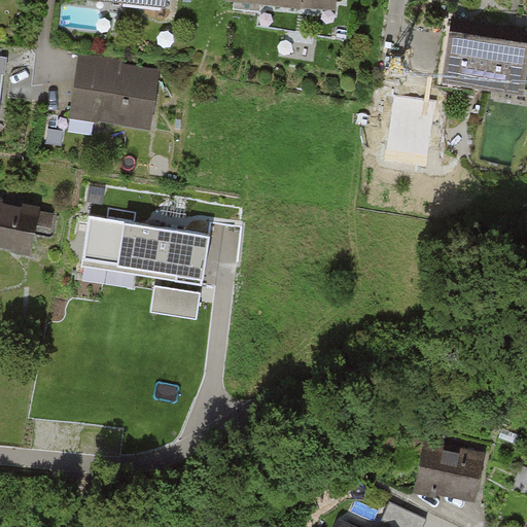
[(242,0),(334,10),(335,0),(242,0)]
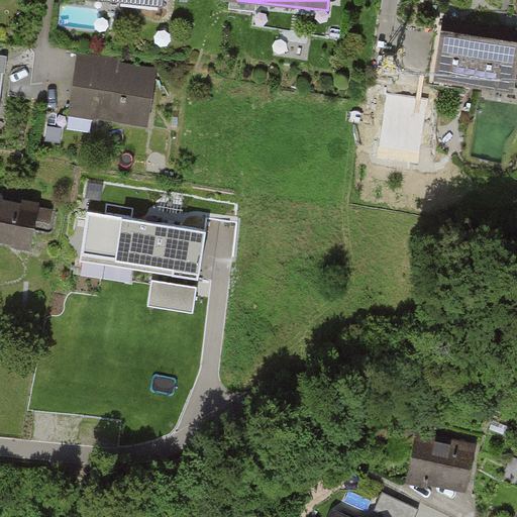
[(516,30),(438,20),(430,78),(510,89),(516,41),(516,30)]
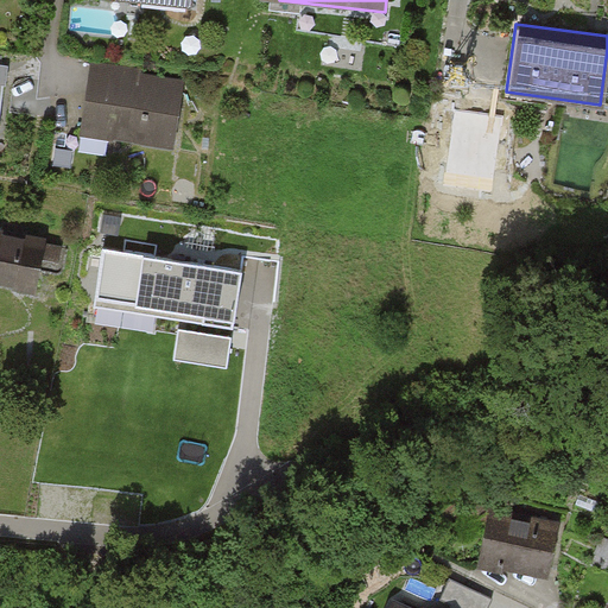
[(90,67),(80,133),(171,149),(182,82),(90,67)]
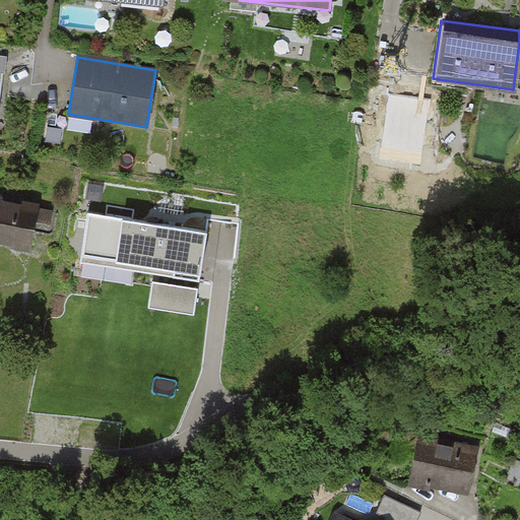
[(0,199),(0,244),(23,250),(29,223),(49,229),(53,211),(0,199)]
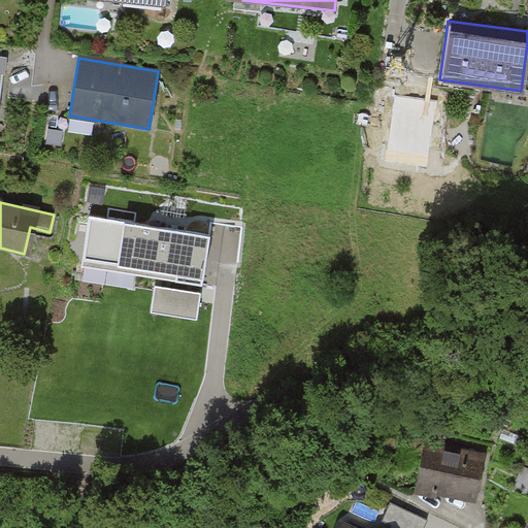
[(90,216),(84,258),(205,276),(211,234),(90,216)]
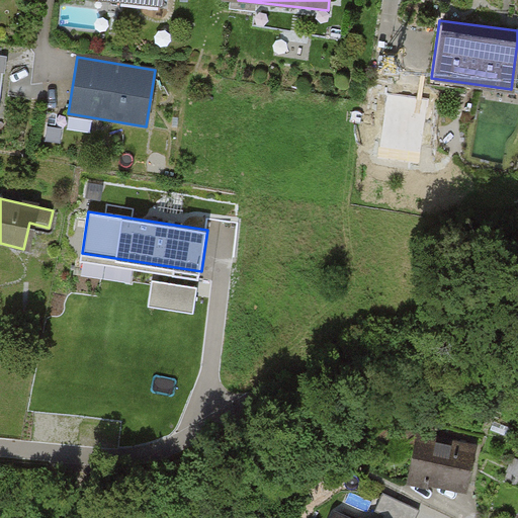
[(198,286),(153,279),(149,305),(194,312),(198,286)]
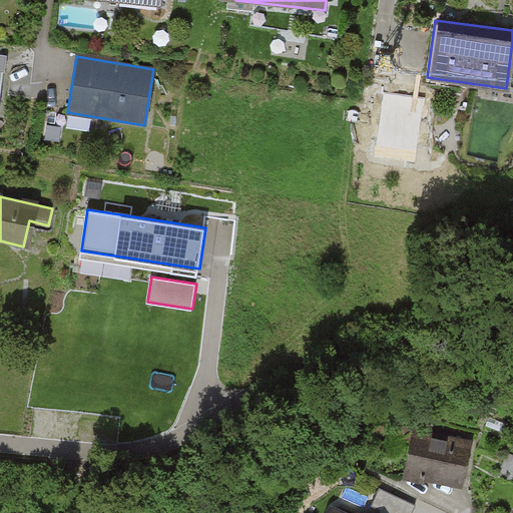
[(404,474),(458,484),(467,439),(412,429),(404,474)]
